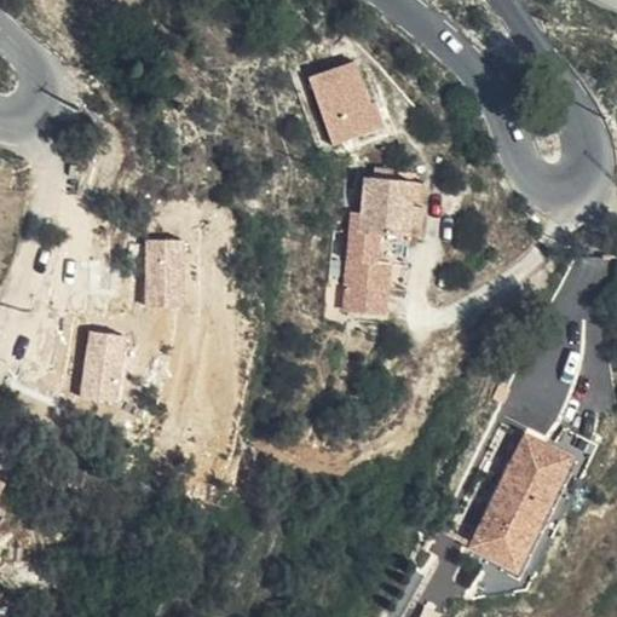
[(349,61),(306,75),(330,146),(380,130),(370,102),(363,104),(349,61)]
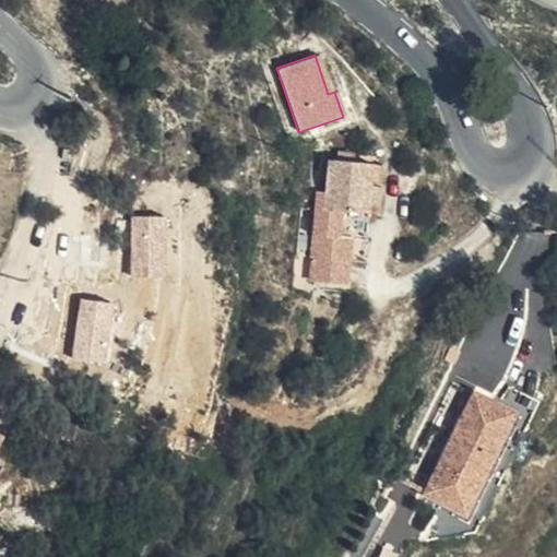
[(335,160),(352,161),(352,153),(336,152),(335,160)]
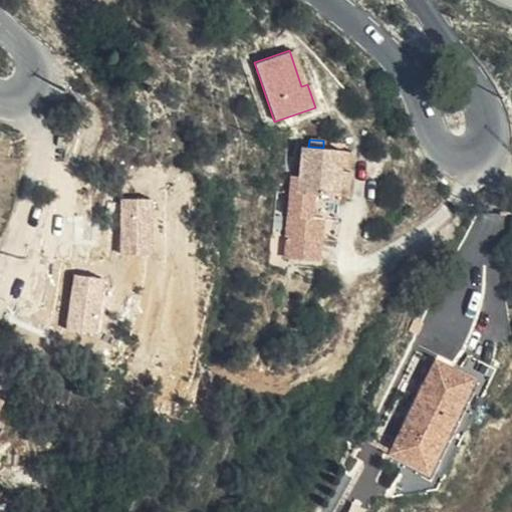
[(339,149),(323,148),(308,147),(302,147),(298,192),(336,195),(339,149)]
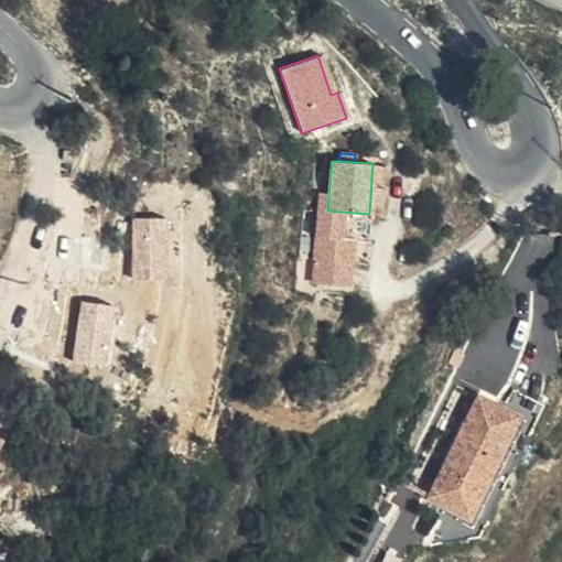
[(385,164),(373,163),(369,214),(381,215),(385,164)]
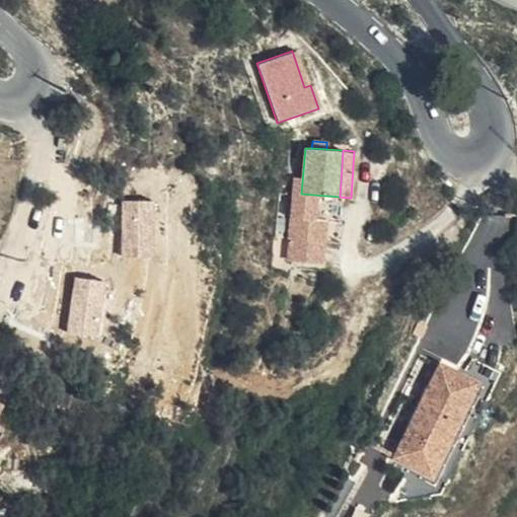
[(122,201),(122,253),(151,253),(152,201),(122,201)]
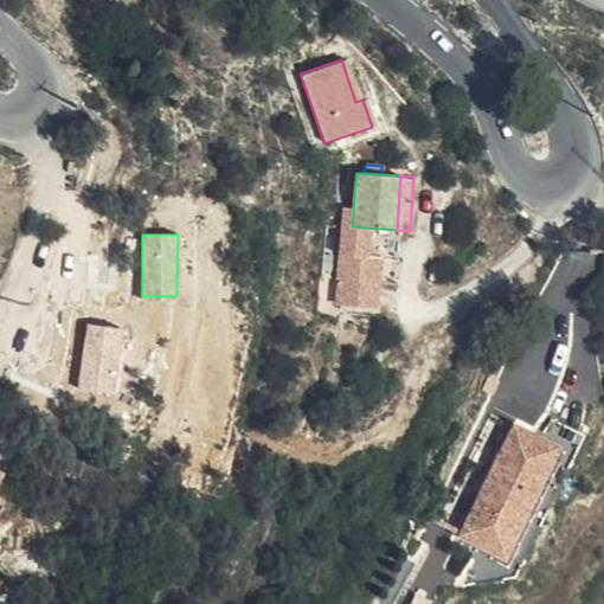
[(85,325),(77,386),(114,392),(122,329),(85,325)]
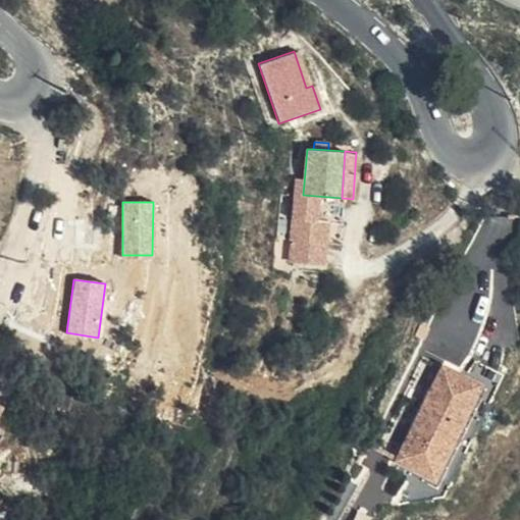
[(422,403),(417,413),(394,460),(434,479),(436,476),(449,482),(462,456),(456,453),(463,438),(460,437),(467,421),(464,419),(481,385),(440,365),(422,403)]
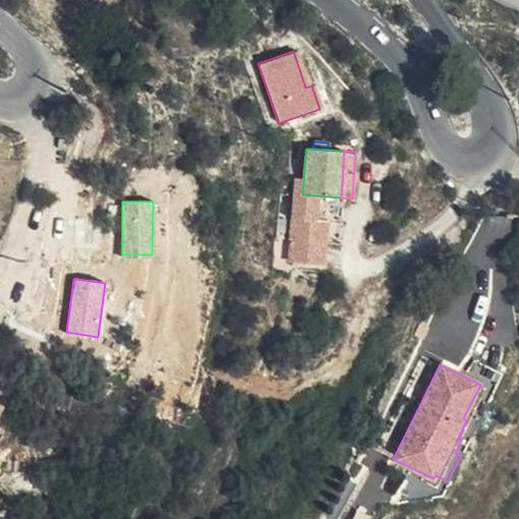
[(407,408),(416,412),(421,402),(411,398),(407,408)]
